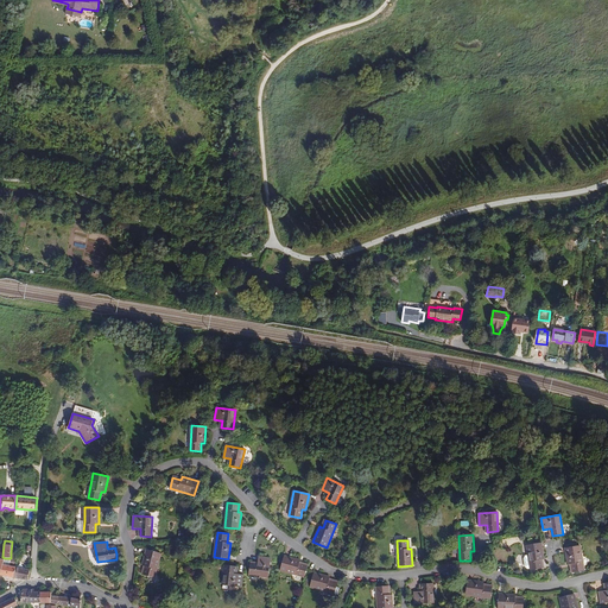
[(540,559),(543,559),(544,559),(542,543),(527,545),(529,555),(531,569),(531,570),(542,568),(540,559)]
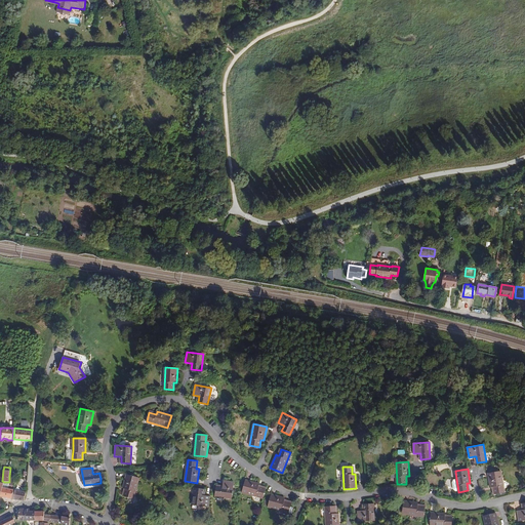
[(493,487),(494,494),(503,492),(500,471),(488,473),(490,487),(491,487),(493,487)]
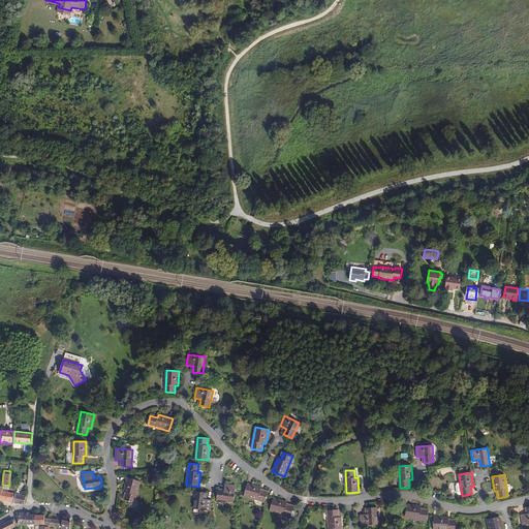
[(126,493),(124,500),(133,502),(139,481),(127,477),(124,492),(125,492),(126,493)]
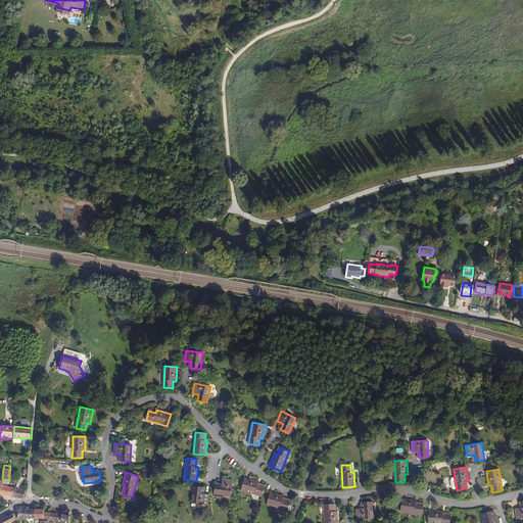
[(257,484),(257,483),(258,482),(244,478),(241,490),(262,496),(265,487),(257,484)]
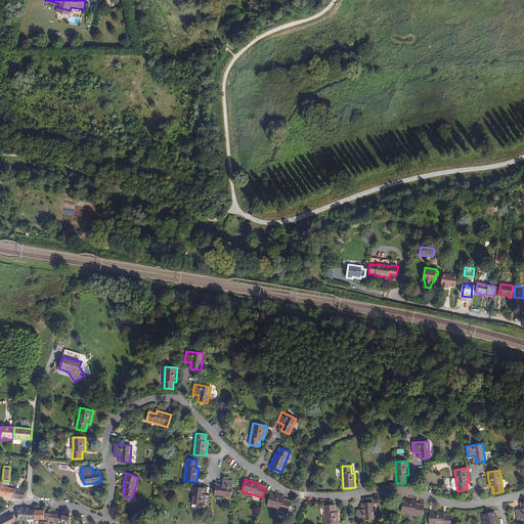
[(222,486),(215,485),(214,494),(231,497),(233,481),(223,480),(222,484),(222,486)]
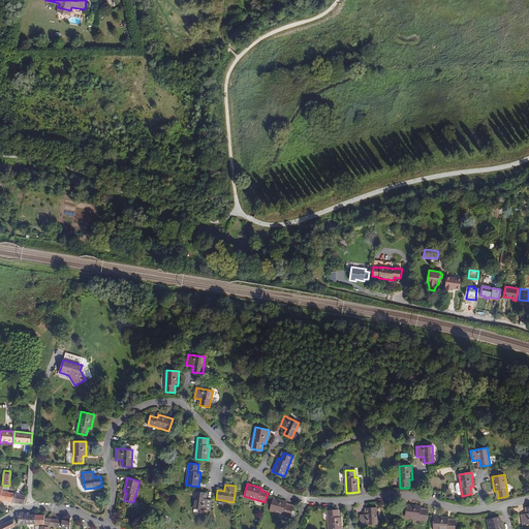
[(11,502),(13,493),(8,492),(9,491),(9,489),(3,488),(1,500),(11,502)]
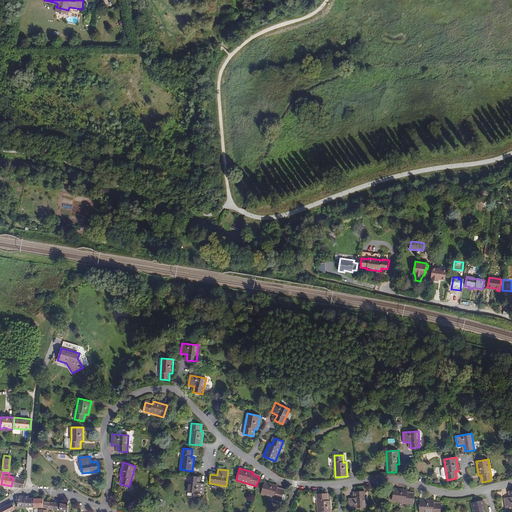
[(198,483),(198,477),(189,476),(187,492),(203,494),(204,484),(199,483),(198,483)]
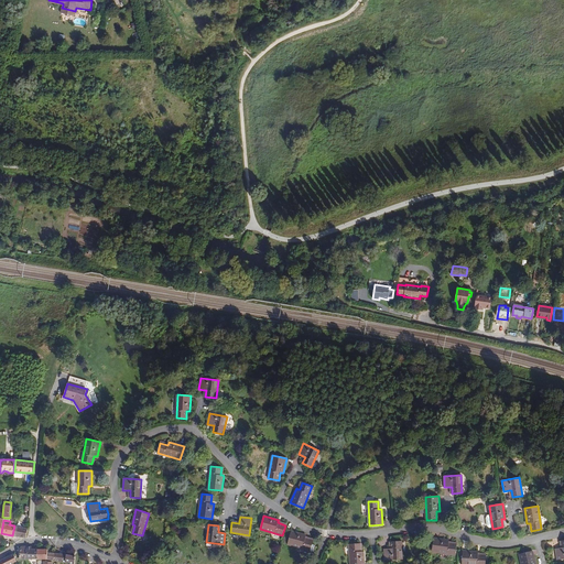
[(25,539),(28,529),(14,525),(12,535),(25,539)]
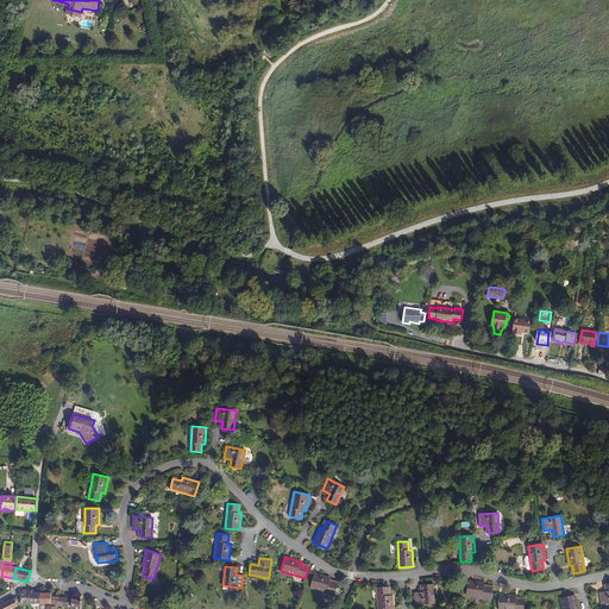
[(330,582),(331,579),(331,578),(314,573),(311,588),(336,595),(337,588),(338,584),(330,582)]
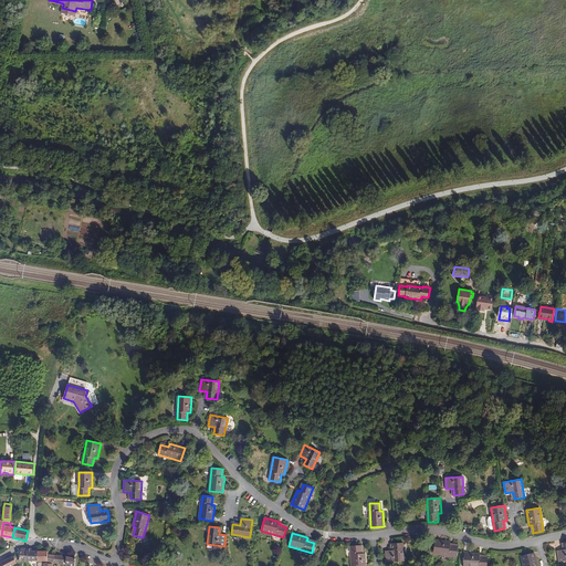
[(450,545),(450,543),(451,542),(436,540),(433,553),(457,556),(458,546),(450,545)]
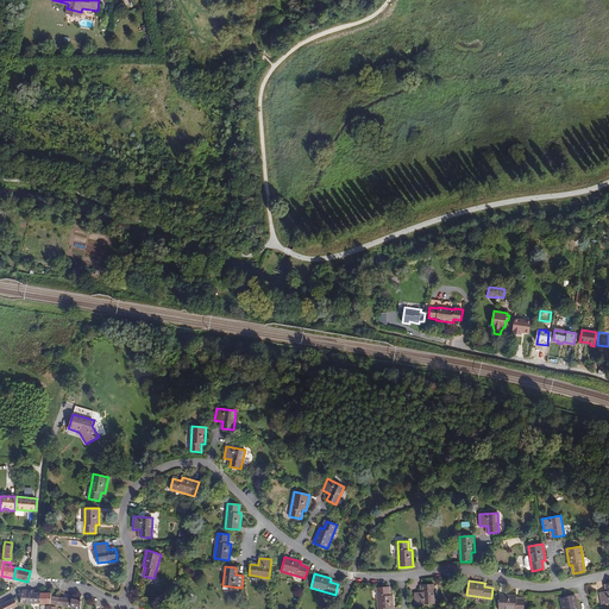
[(422,592),(420,592),(415,592),(415,604),(434,604),(433,584),(422,584),(422,592)]
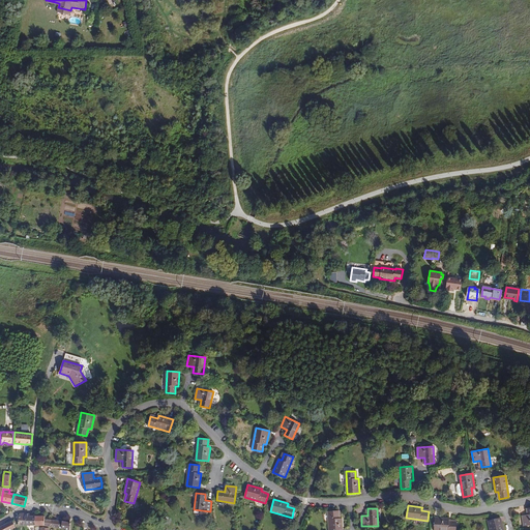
[(339,519),(339,510),(328,511),(329,529),(342,529),(342,518),(341,519),(339,519)]
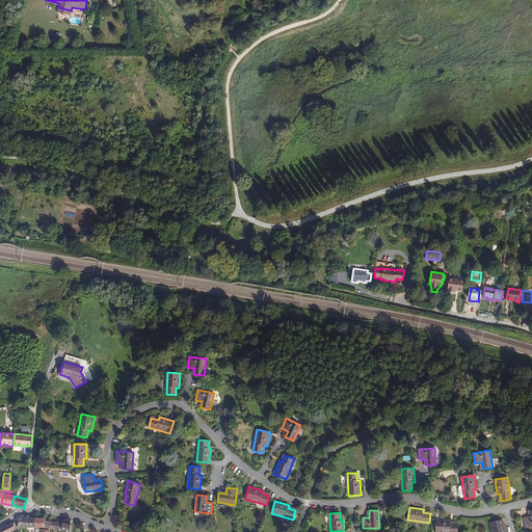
[(18,528),(25,528),(25,515),(26,514),(20,515),(19,517),(16,519),(17,522),(17,523),(19,523),(18,528)]
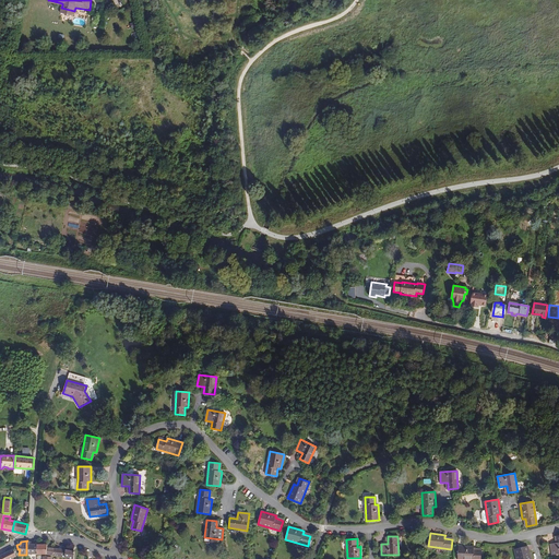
[(26,542),(26,555),(27,558),(28,558),(28,556),(30,555),(34,555),(36,555),(37,544),(32,544),(32,542),(26,542)]
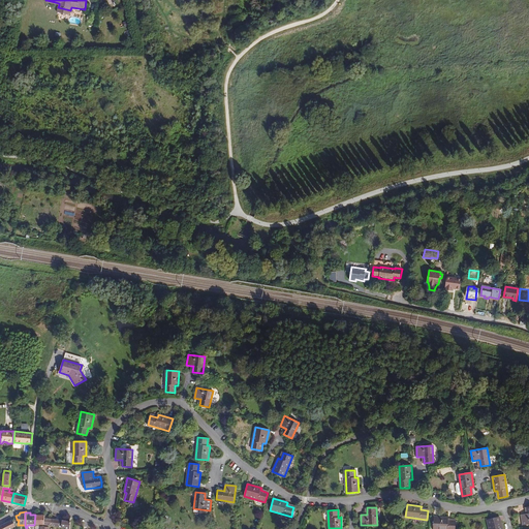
[(40,525),(41,525),(51,526),(52,519),(44,518),(45,515),(35,515),(34,525),(40,525)]
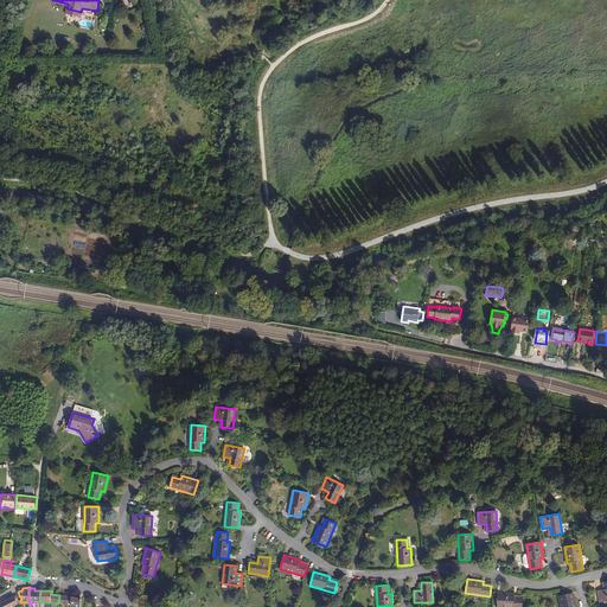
[(515,598),(515,595),(515,594),(498,593),(497,606),(522,606),(523,598),(515,598)]
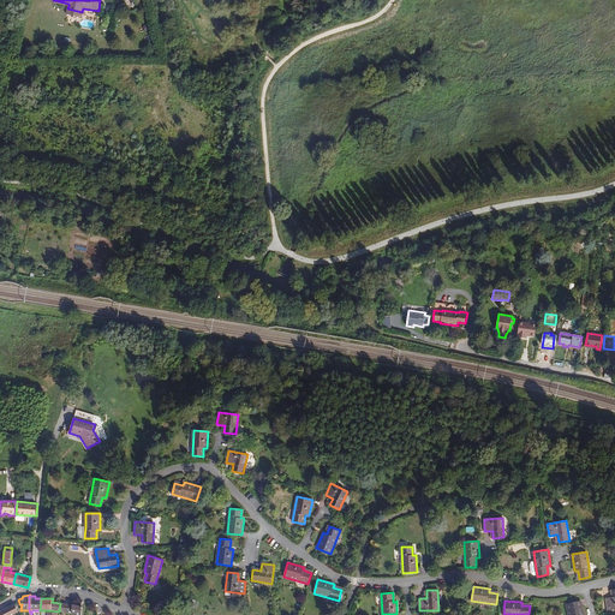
[(568,614),(584,614),(580,601),(566,604),(568,614)]
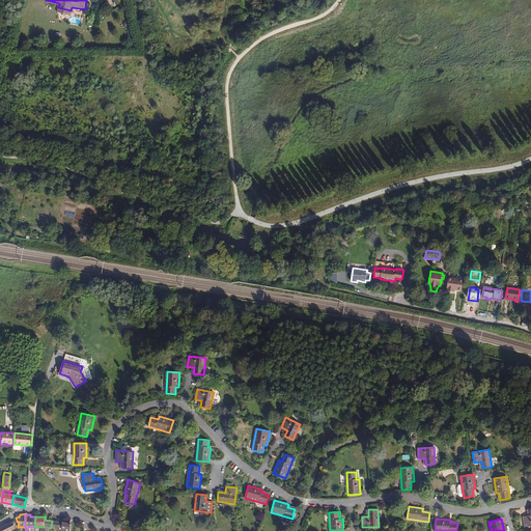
[(14,521),(0,527),(0,530),(10,530),(16,529),(14,521)]
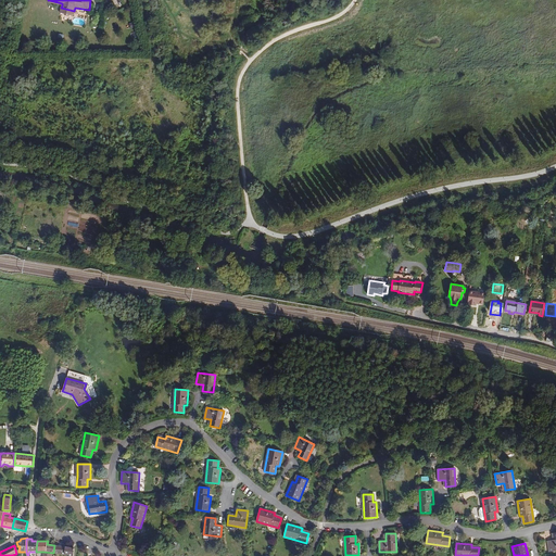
[(71,555),(73,555),(75,548),(70,547),(54,545),(53,553),(71,555)]
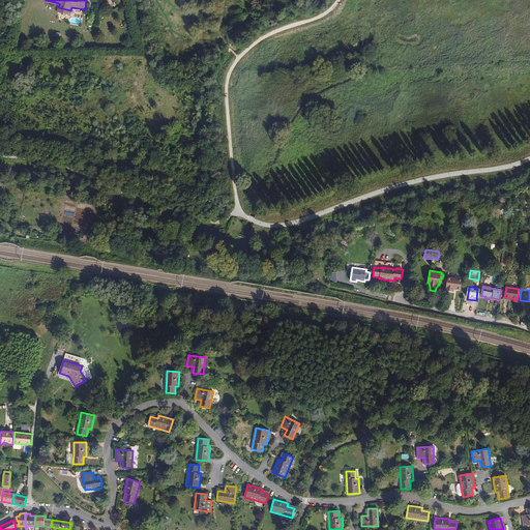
All buildings are outlined.
